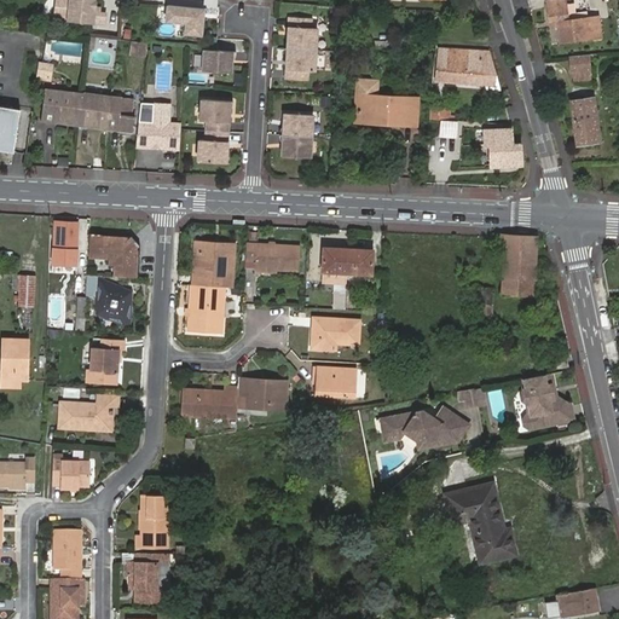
[(62,0),(61,15),(71,16),(71,19),(106,24),(108,15),(98,13),(99,0),(62,0)]
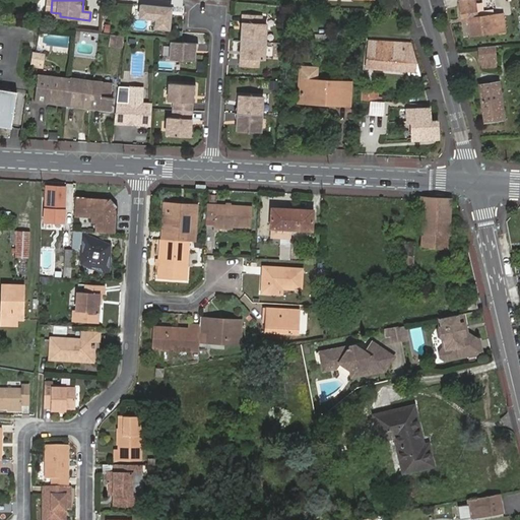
[(460,0),(459,0),(462,18),(467,18),(470,36),(488,34),(507,31),(505,13),(479,16),(476,0),(460,0)]
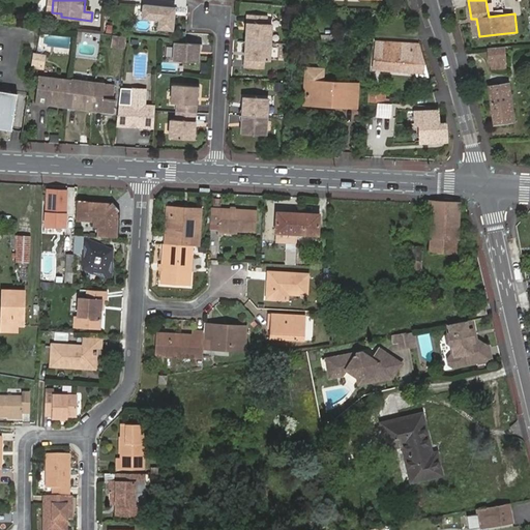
[(172,29),(174,5),(144,2),(143,18),(159,19),(158,28),(172,29)]
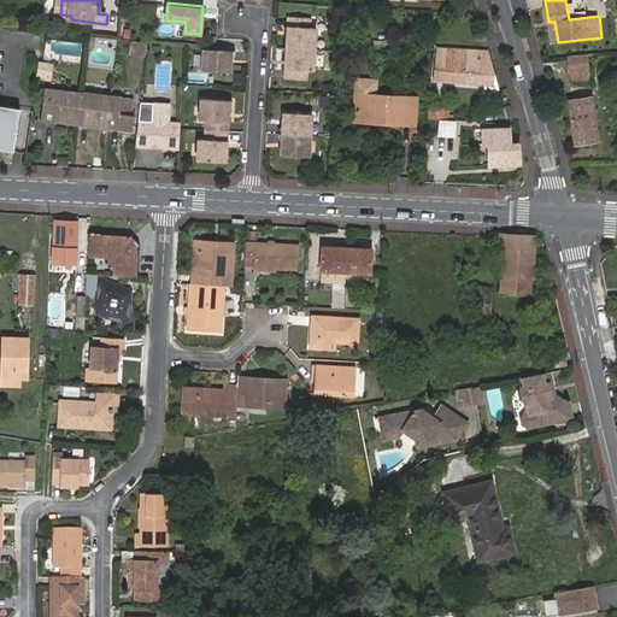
[(288,47),(317,48),(318,28),(312,28),(312,18),(289,16),(288,47)]
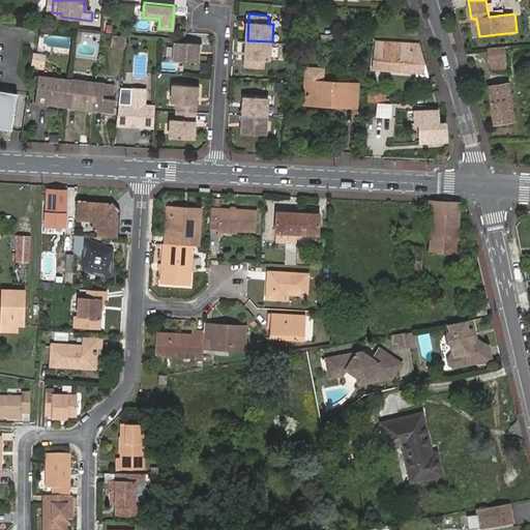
[(20,40),(35,41),(36,34),(21,32),(20,40)]
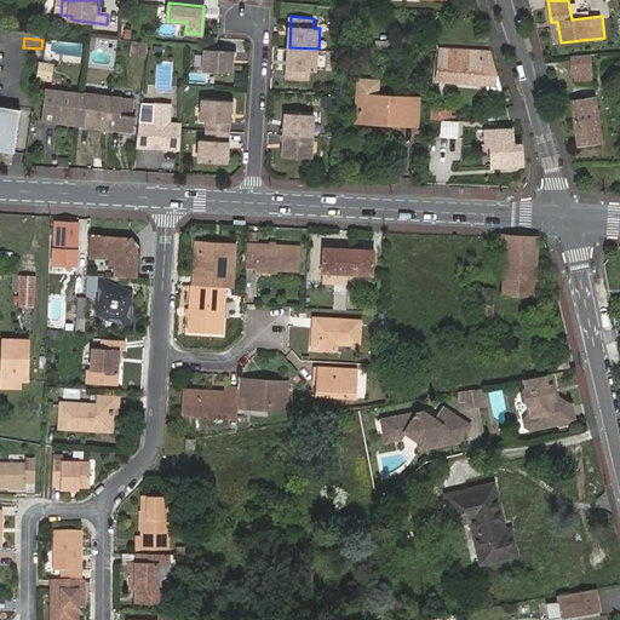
[(149,44),(136,41),(135,56),(148,57),(149,44)]
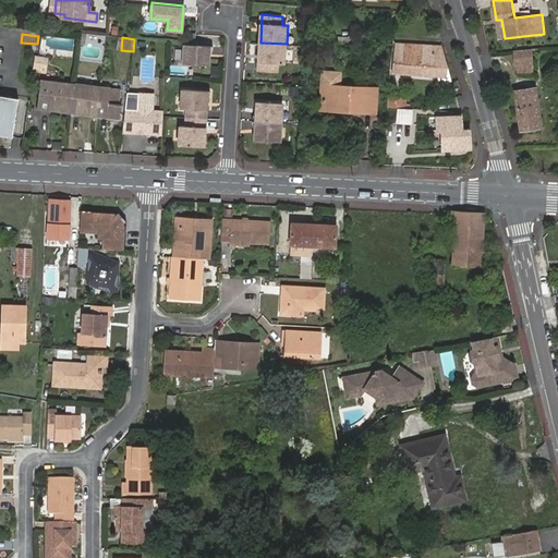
[(196,44),(184,43),(183,63),(208,64),(209,45),(196,44)]
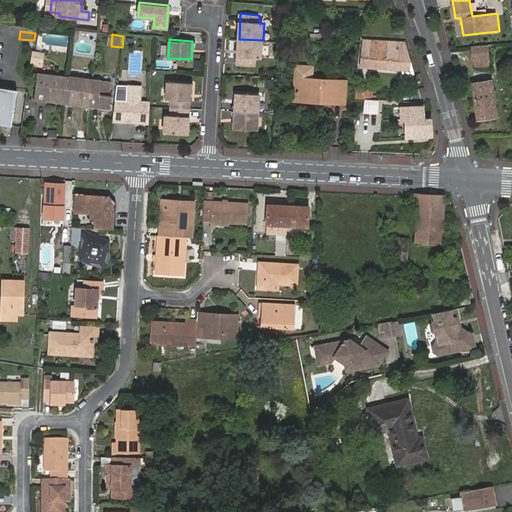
[(262,58),(263,40),(239,39),(237,65),(256,67),(257,58),(262,58)]
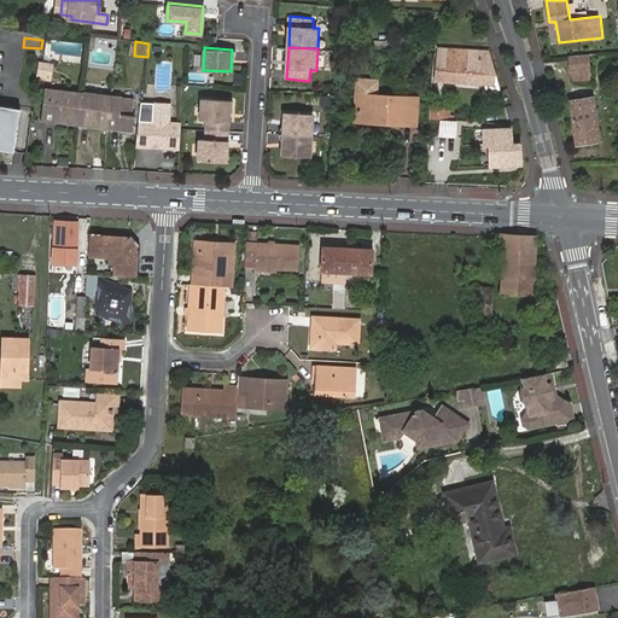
[(485,85),(488,51),(439,48),(438,81),(485,85)]
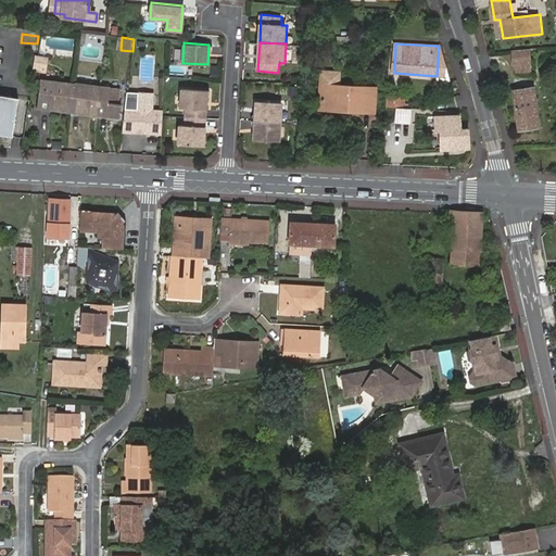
[(451,77),(442,46),(439,46),(437,76),(451,77)]
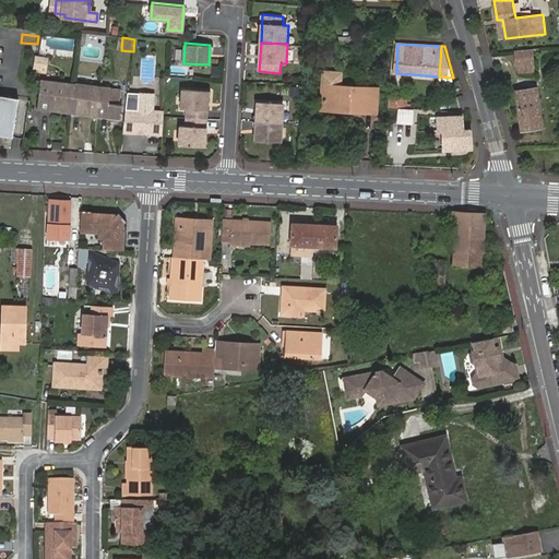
[(533,50),(514,51),(515,66),(518,66),(534,64),(533,50)]
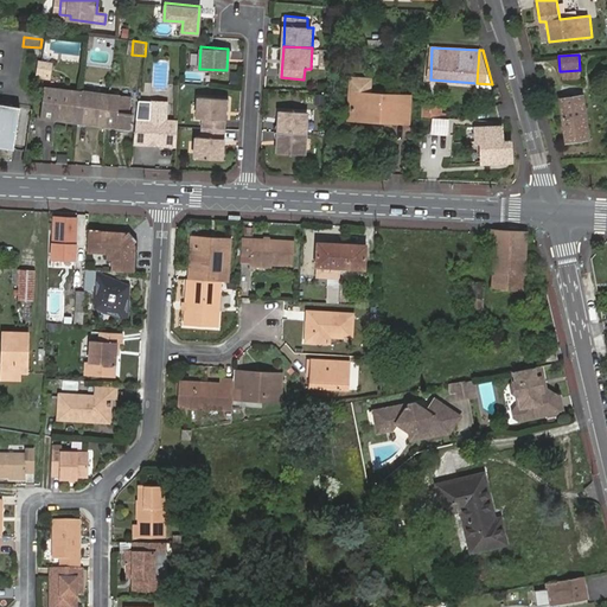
[(51,63),(43,62),(40,62),(38,74),(50,75),(51,63)]
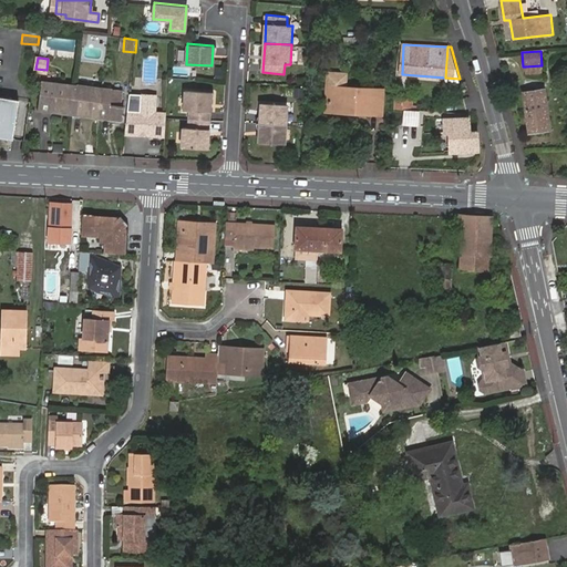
[(542,65),(525,66),(525,75),(543,73),(542,65)]
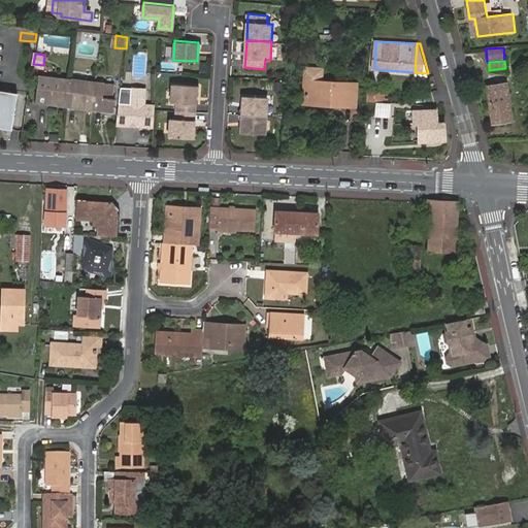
[(308,68),(307,80),(307,100),(331,101),(331,104),(352,105),(354,83),(322,80),(323,68),(308,68)]
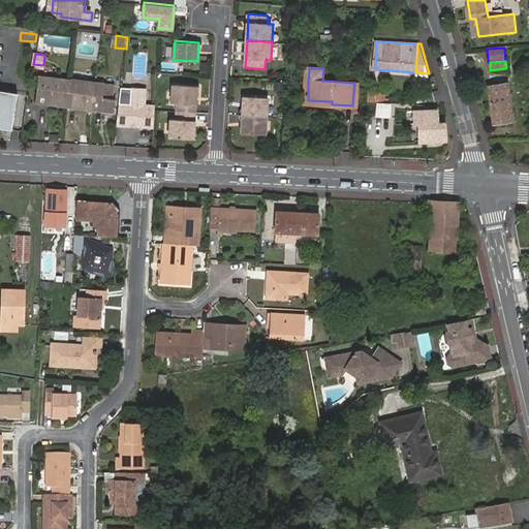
[(40,76),(36,102),(116,113),(117,100),(114,99),(116,85),(40,76)]
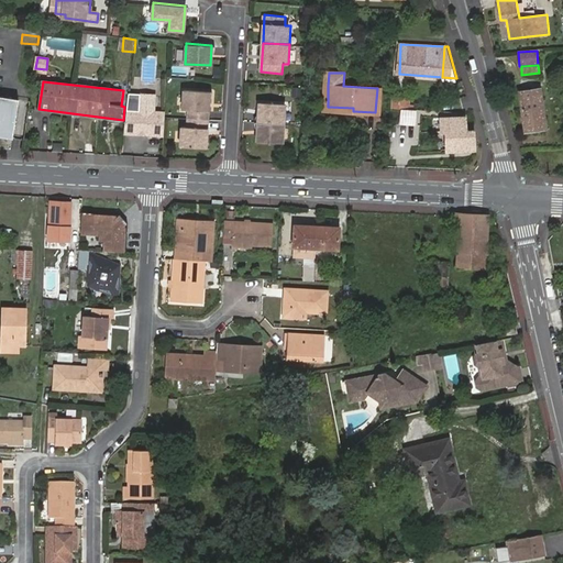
[(328,86),(324,85),(323,110),(353,111),(353,108),(328,107),(328,86)]
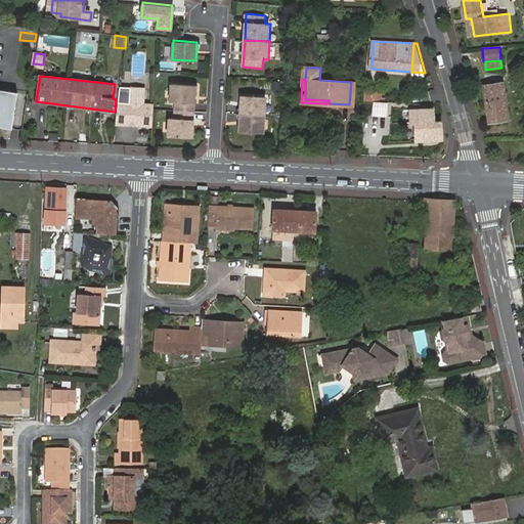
[(174,110),(192,111),(194,85),(171,83),(170,101),(174,102),(174,110)]
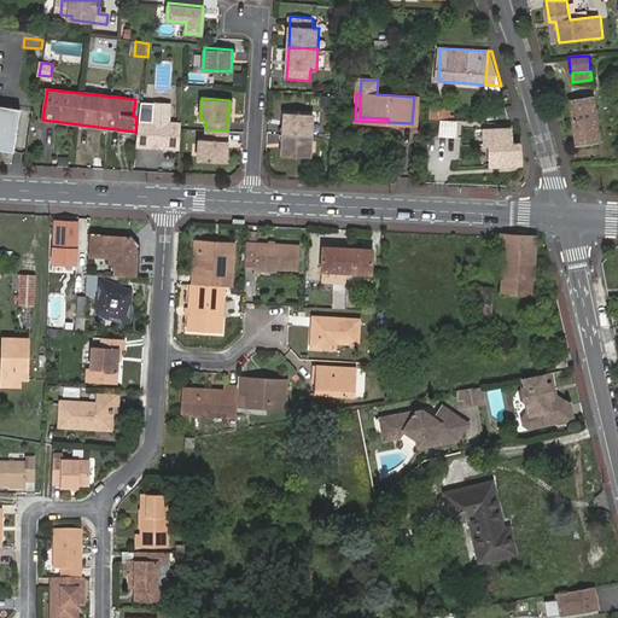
[(571,101),(578,145),(602,141),(594,98),(571,101)]
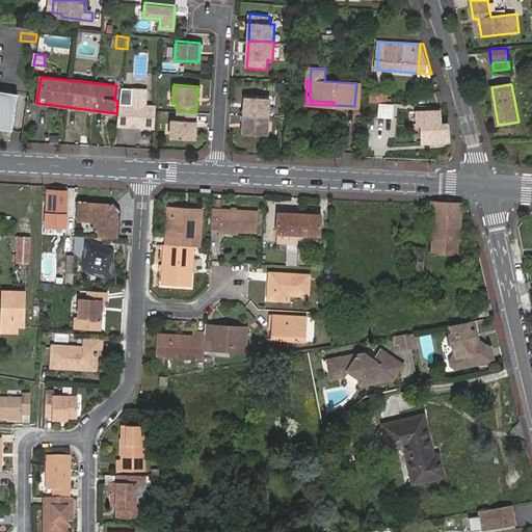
[(132,105),(122,105),(118,126),(156,128),(157,106),(147,106),(148,88),(133,88),(132,105)]
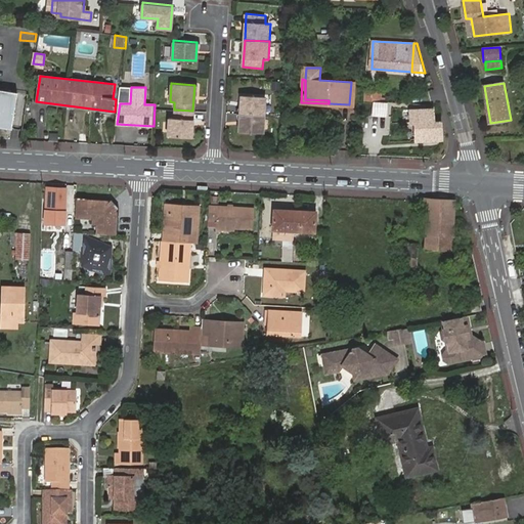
[(367,88),(366,99),(380,100),(381,98),(378,98),(379,89),(367,88)]
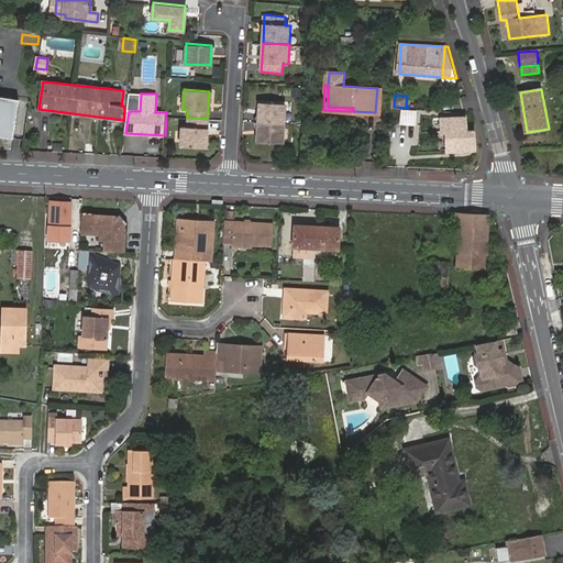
[(18,102),(0,98),(0,139),(11,141),(18,102)]
